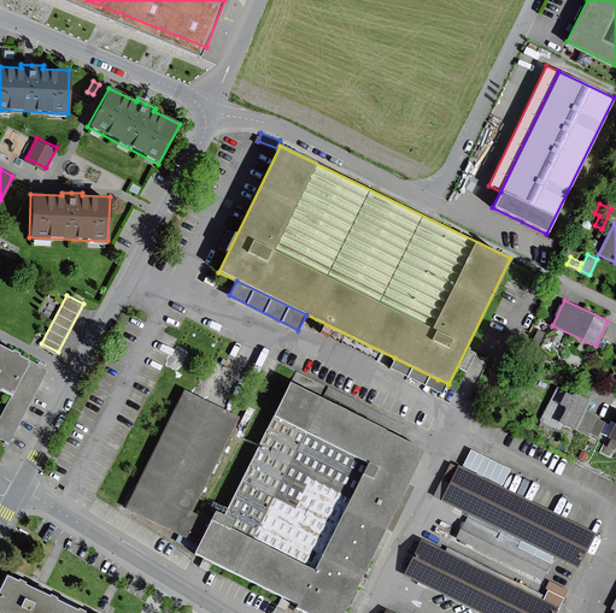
[(615,324),(610,322),(603,336),(615,342),(615,324)]
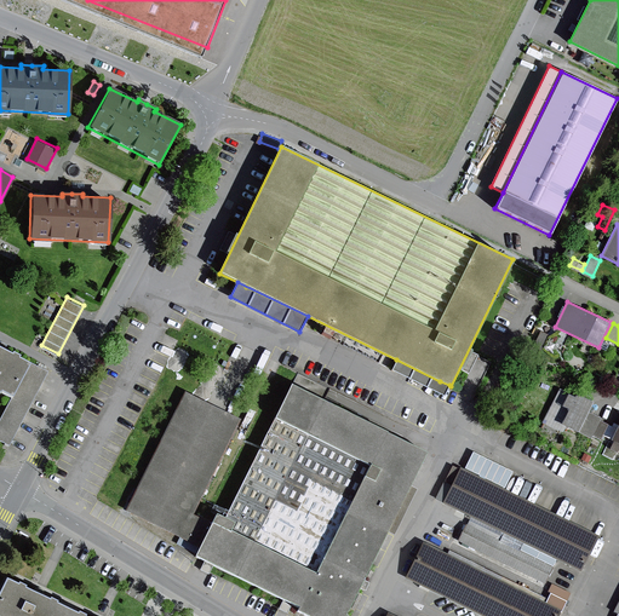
[(542,329),(536,344),(543,346),(549,332),(542,329)]
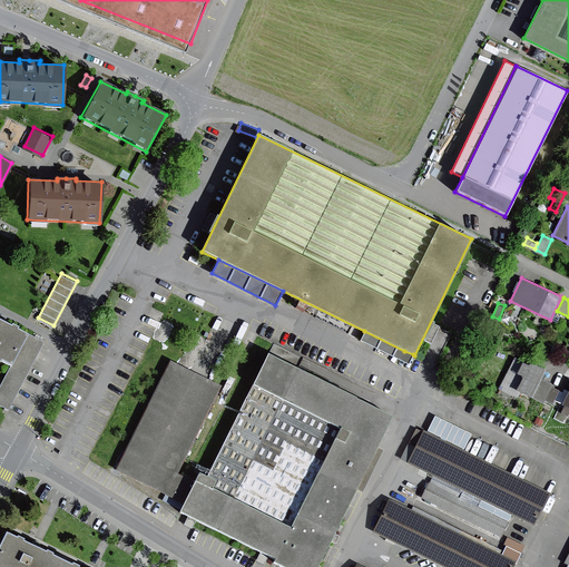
[(0,362),(9,367),(26,336),(16,331),(17,329),(9,325),(8,328),(0,323),(0,362)]
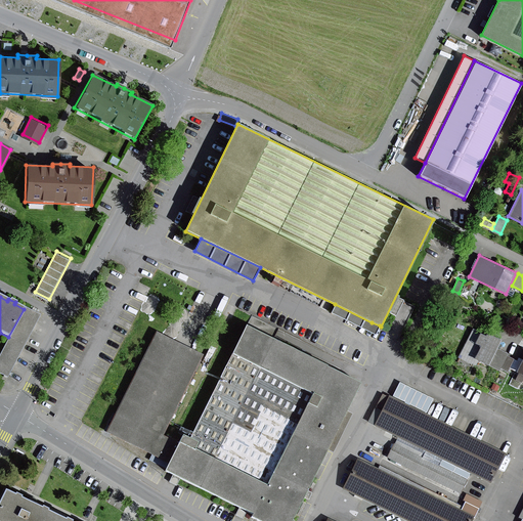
[(380,326),(335,304),(332,311),(376,333),(380,326)]
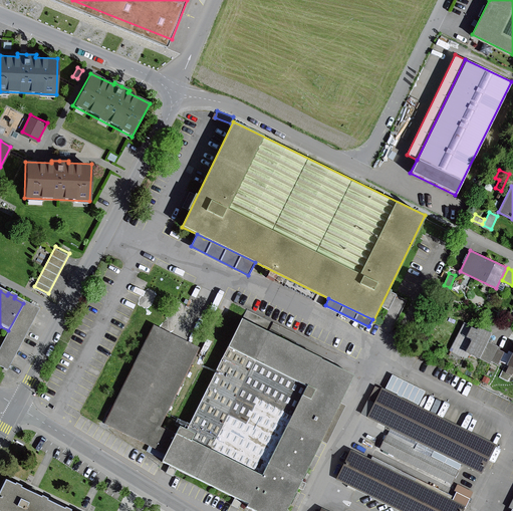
[(23,303),(8,330),(0,347),(0,364),(8,369),(41,306),(26,299),(23,303)]
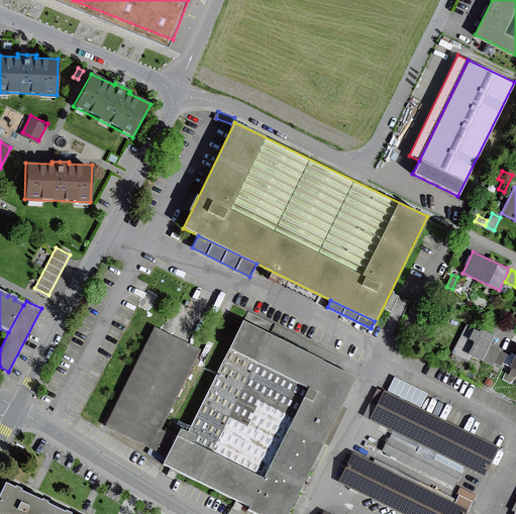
[(288,513),(356,377),(244,321),(189,431),(181,427),(177,435),(167,455),(163,464),(264,513),(288,513)]
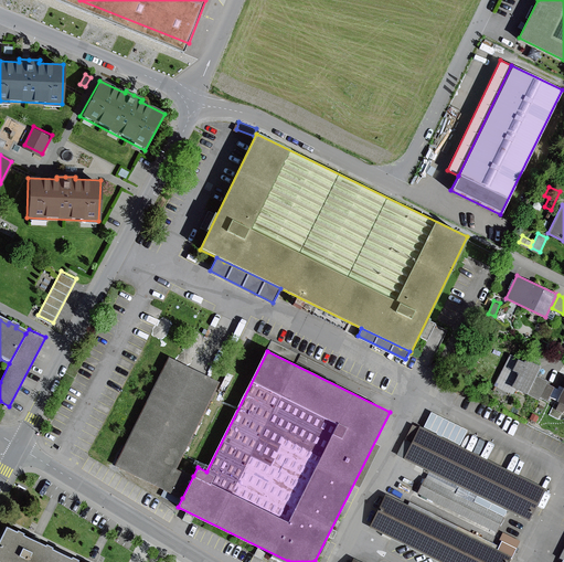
[(540,368),(510,352),(495,384),(513,393),(515,389),(527,394),(528,392),(536,373),(540,368)]
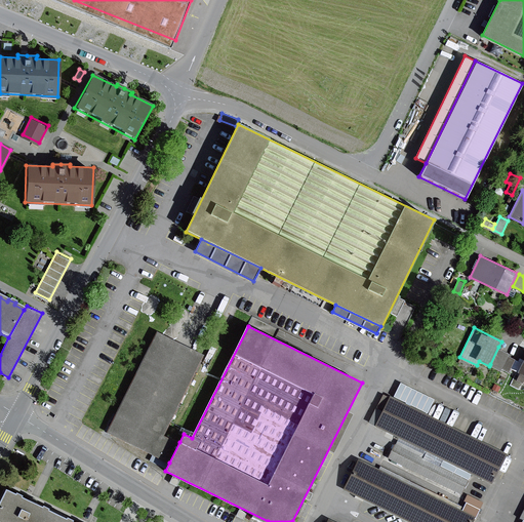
[(204,354),(157,330),(106,431),(169,463),(179,442),(164,435),(204,354)]
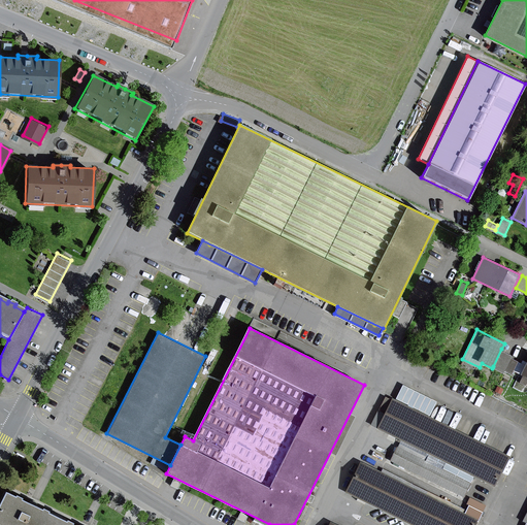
[(513,354),(501,349),(493,366),(504,371),(505,369),(512,357),(513,354)]
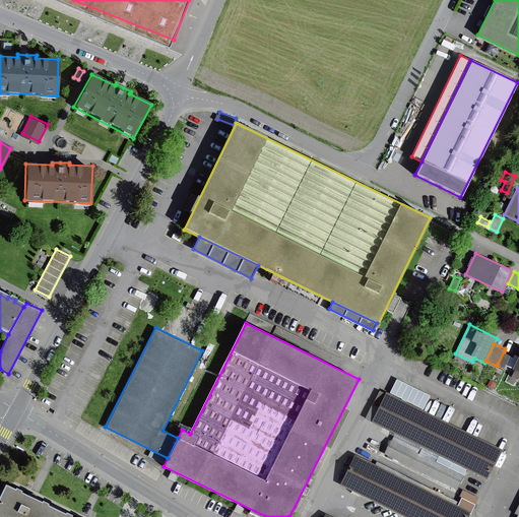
[(510,354),(504,351),(498,364),(504,367),(506,364),(510,354)]
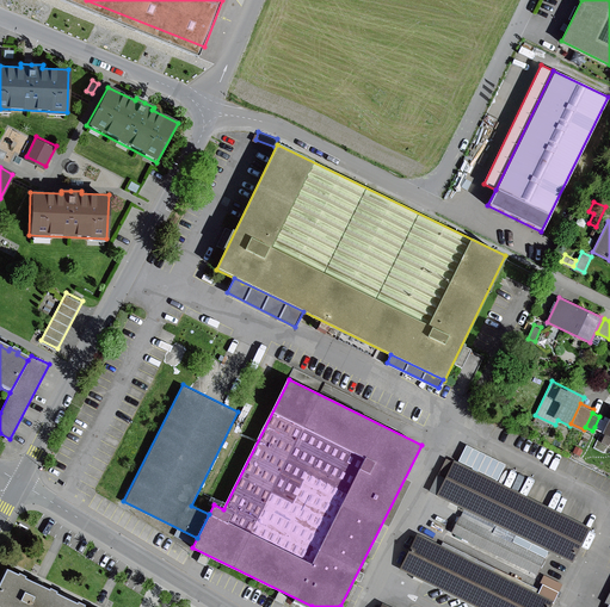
[(604,419),(599,416),(595,427),(603,431),(609,420),(609,417),(605,415),(604,419)]
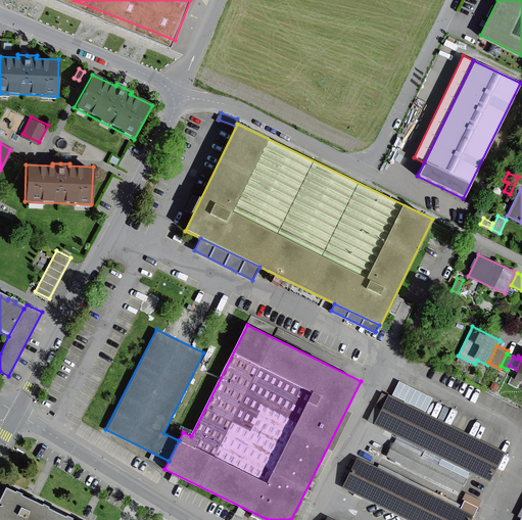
[(398,380),(392,393),(405,399),(404,400),(410,403),(410,402),(426,410),(433,396),(398,380)]
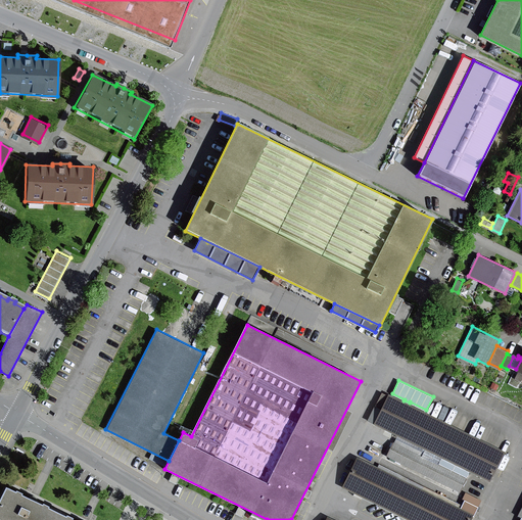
[(374,423),(490,479),(505,450),(410,403),(404,400),(389,393),(374,423)]
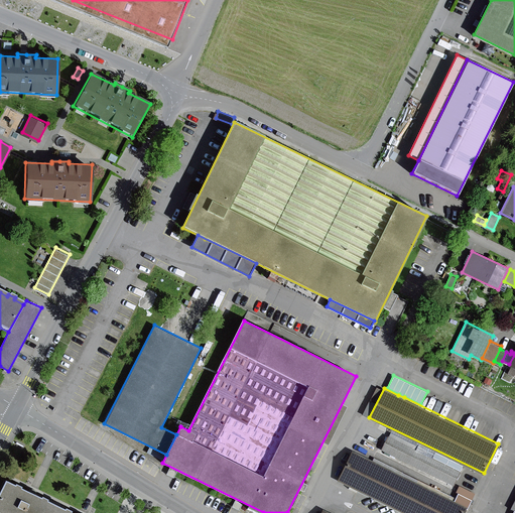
[(389,435),(382,449),(454,484),(461,471),(389,435)]
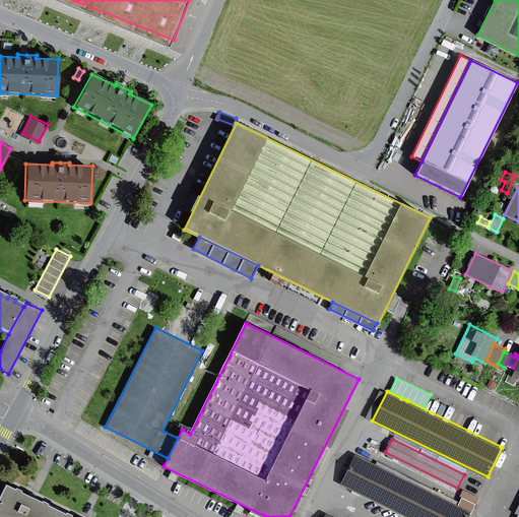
[(341,483),(407,516),(468,516),(471,512),(355,454),(341,483)]
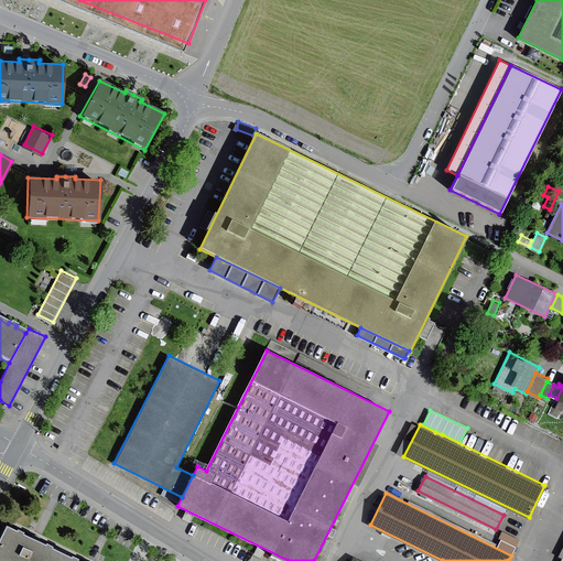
[(18,530),(7,525),(0,538),(0,559),(3,560),(2,560),(79,560),(79,559),(73,556),(72,557),(53,548),(54,546),(47,542),(46,545),(34,538),(24,533),(25,531),(19,528),(18,530)]
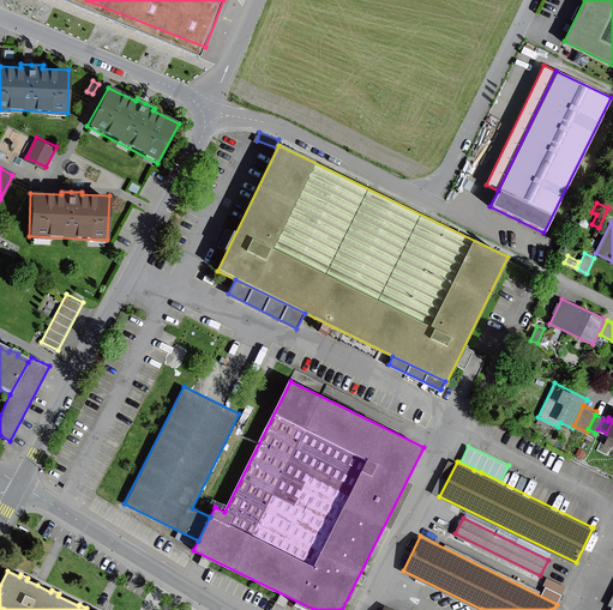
[(544,585),(546,586),(562,593),(566,585),(547,577),(544,585)]
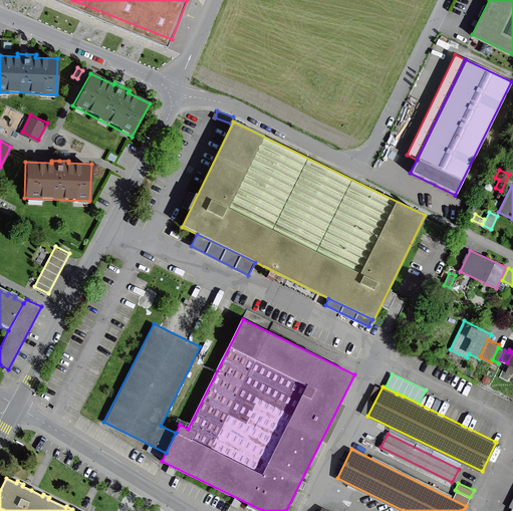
[(457,491),(453,498),(466,505),(470,497),(457,491)]
